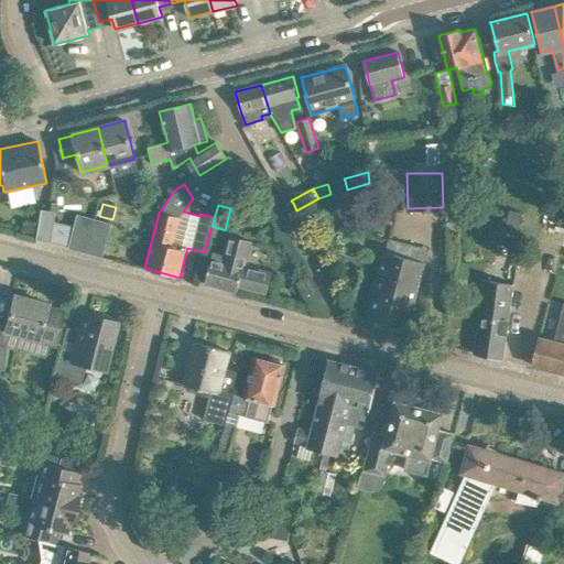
[(41,209),(36,240),(51,242),(56,212),(41,209)]
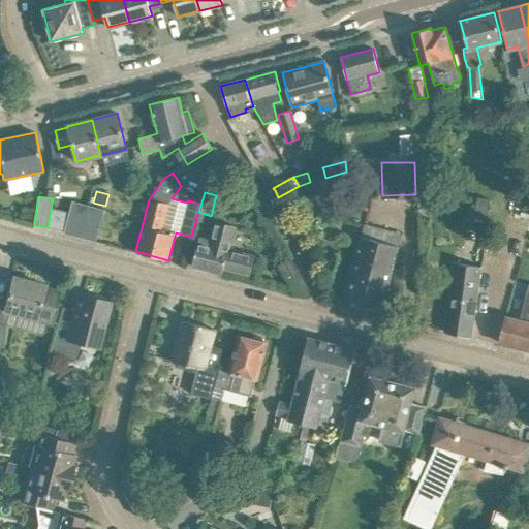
[(80,237),(87,205),(72,200),(64,232),(80,237)]
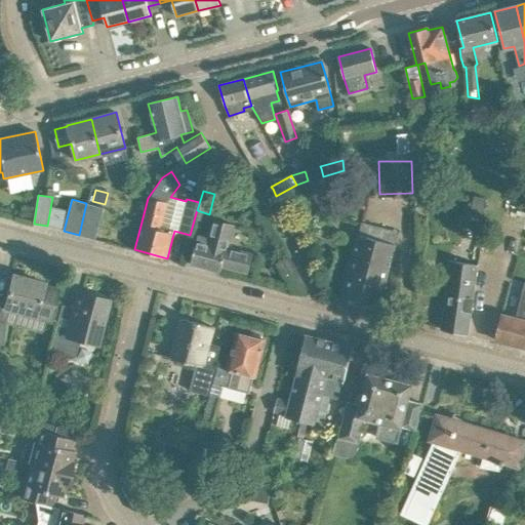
[(95,239),(101,219),(104,207),(86,203),(79,235),(95,239)]
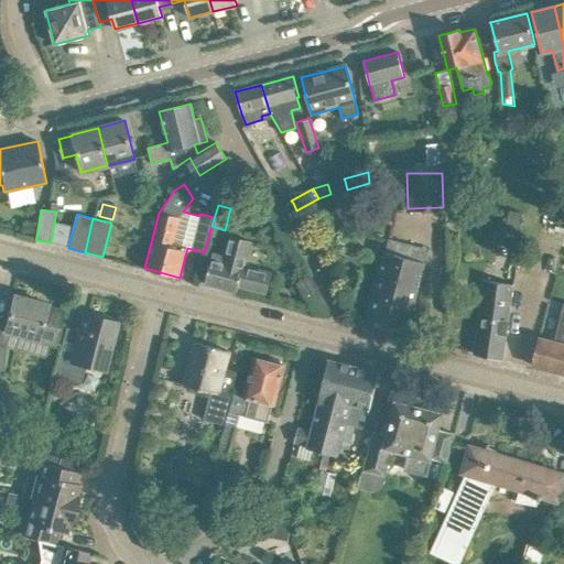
[(271,273),(243,266),(250,241),(230,237),(225,257),(213,253),(205,283),(237,292),(238,285),(266,293),(271,273)]
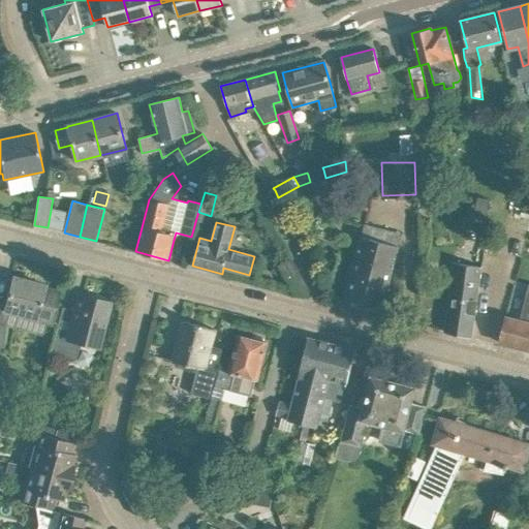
[(386,290),(393,266),(401,235),(368,226),(365,237),(361,236),(349,281),(344,301),(381,310),(386,290)]
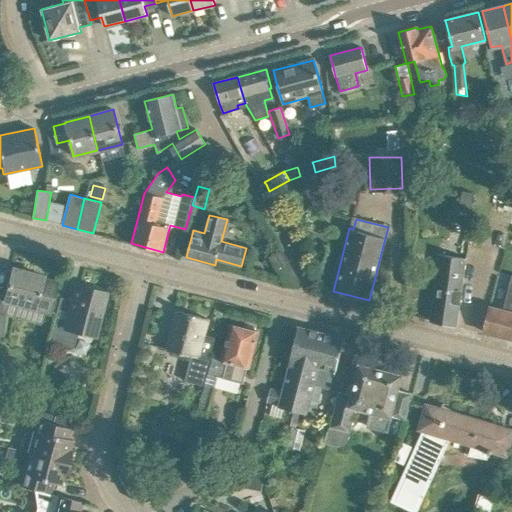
[(299,280),(290,265),(282,251),(271,257),(286,283),(297,286),(299,280)]
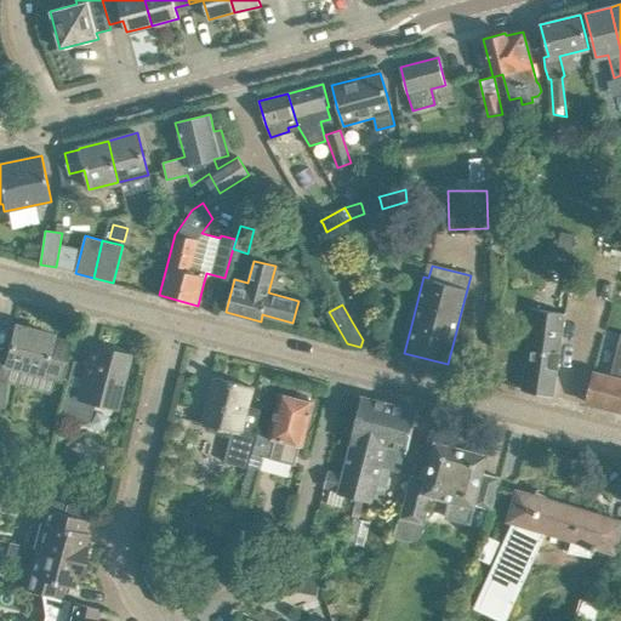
[(558,372),(567,312),(533,308),(522,388),(553,396),(558,372)]
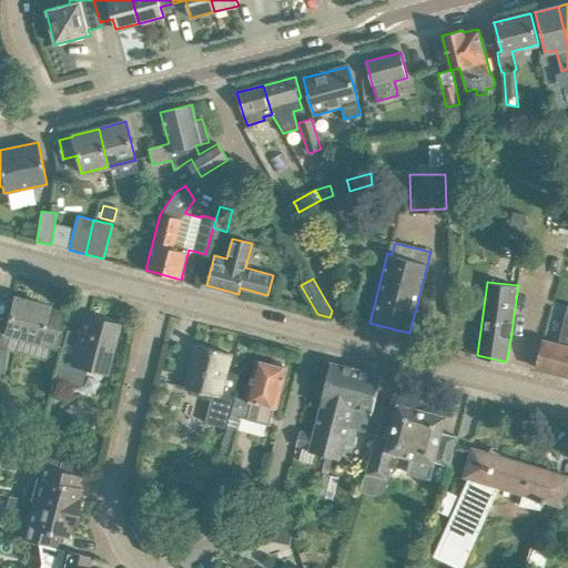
[(54,346),(57,335),(62,314),(47,310),(48,306),(12,297),(4,326),(0,325),(0,377),(2,378),(8,335),(54,346)]
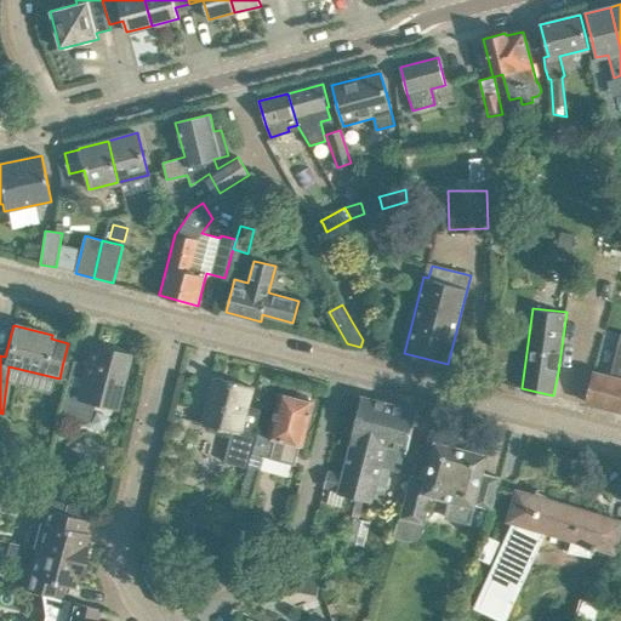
[(592,372),(585,402),(607,408),(620,410),(620,335),(610,377),(592,372)]
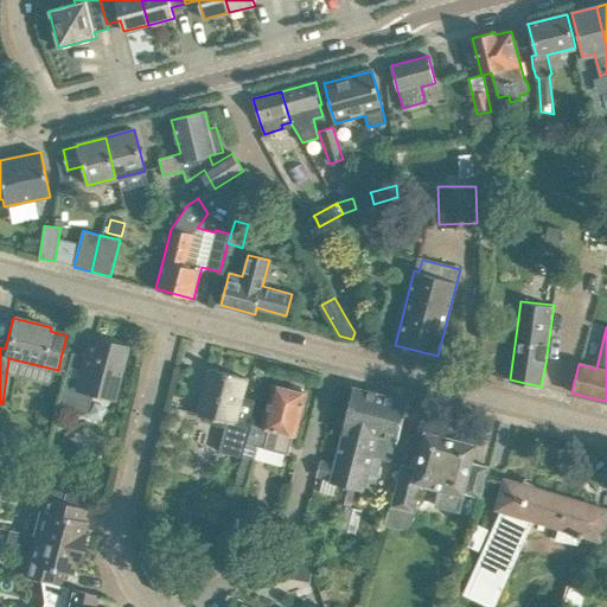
[(113,397),(120,370),(126,347),(89,337),(77,382),(64,378),(57,406),(88,413),(93,393),(113,397)]
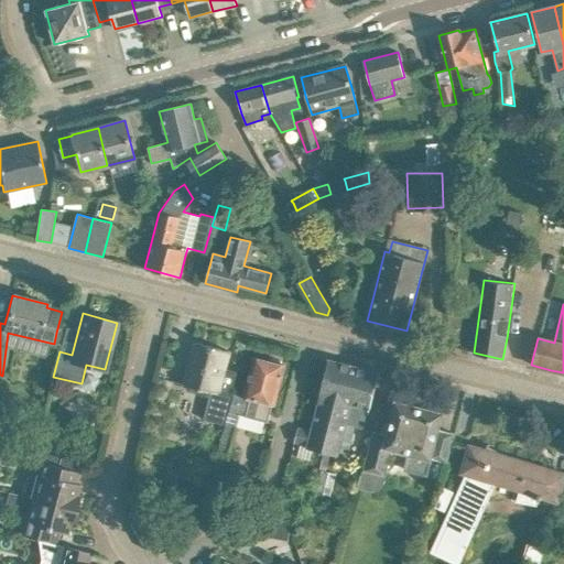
[(224,425),(237,372),(224,369),(228,350),(194,342),(183,386),(210,392),(204,420),(224,425)]
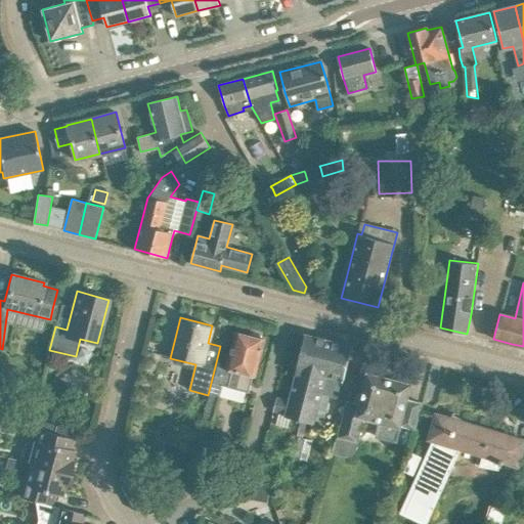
[(218,364),(214,379),(228,383),(227,387),(229,387),(249,392),(253,376),(255,376),(264,340),(260,339),(261,336),(252,333),(251,336),(236,332),(231,352),(230,354),(226,353),(223,366),(218,364)]
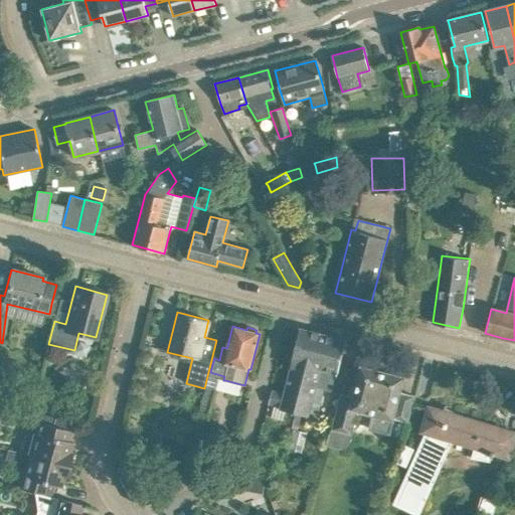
[(308,395),(319,348),(313,346),(316,333),(300,329),(284,393),(272,390),(269,404),(280,407),(280,409),(295,413),(300,404),(303,394),(308,395)]
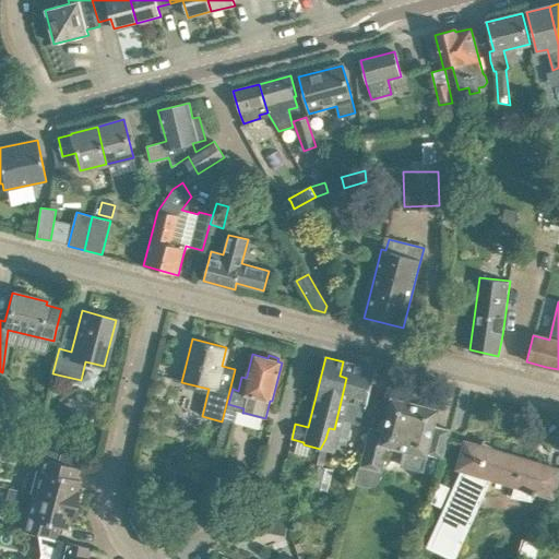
[(359,425),(364,407),(366,407),(369,393),(376,369),(343,361),(340,376),(346,378),(334,429),(329,428),(325,439),(320,449),(343,454),(351,423),(359,425)]
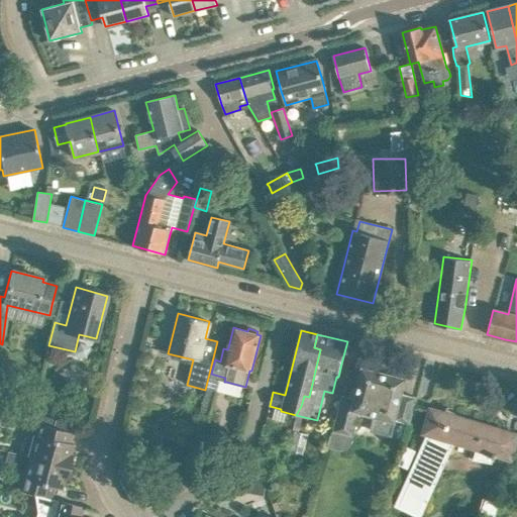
[(408,423),(415,397),(401,394),(405,379),(363,369),(355,399),(342,396),(337,416),(333,431),(353,436),(359,411),(375,415),(371,429),(391,434),(395,420),(408,423)]
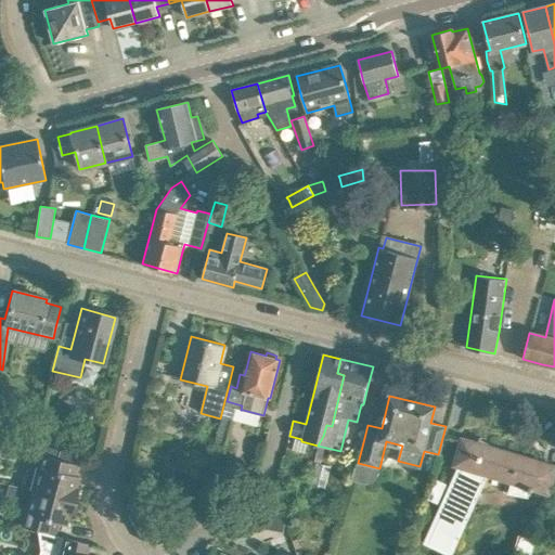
[(39,435),(42,422),(26,418),(23,431),(39,435)]
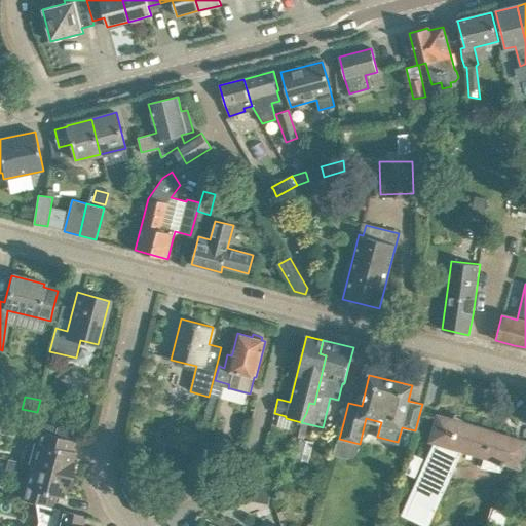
[(211,397),(205,417),(214,420),(220,399),(211,397)]
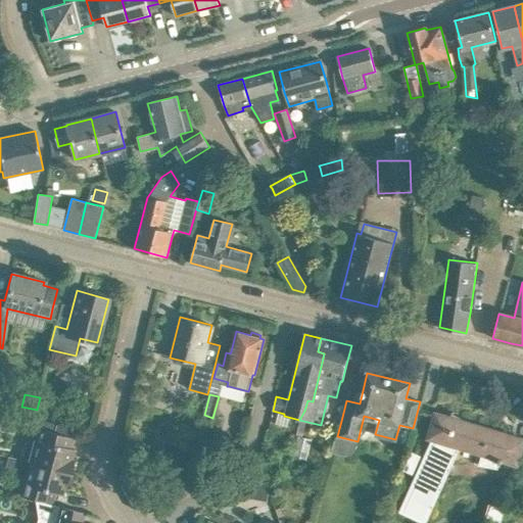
[(400,513),(421,521),(458,446),(482,454),(479,465),(500,468),(502,459),(517,463),(522,443),(522,439),(436,414),(430,433),(429,438),(433,439),(400,513)]
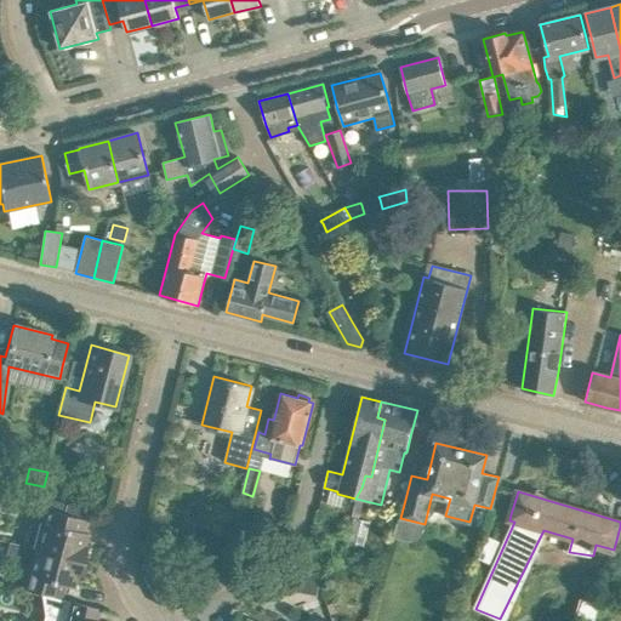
[(46,496),(44,508),(51,511),(66,514),(68,501),(46,496)]
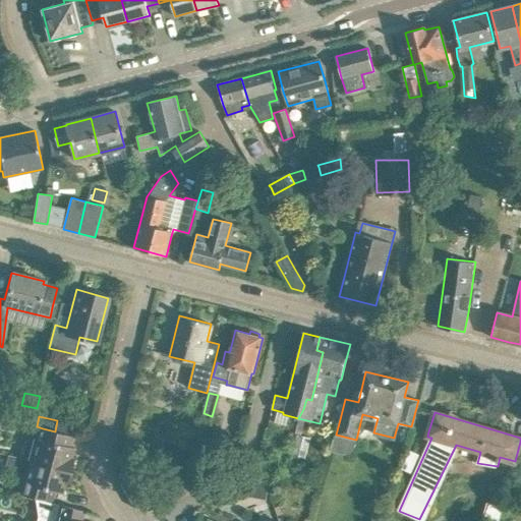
[(71,458),(73,448),(68,447),(69,441),(61,439),(63,435),(71,437),(71,436),(55,431),(43,428),(37,426),(27,462),(69,472),(73,459),(71,458)]
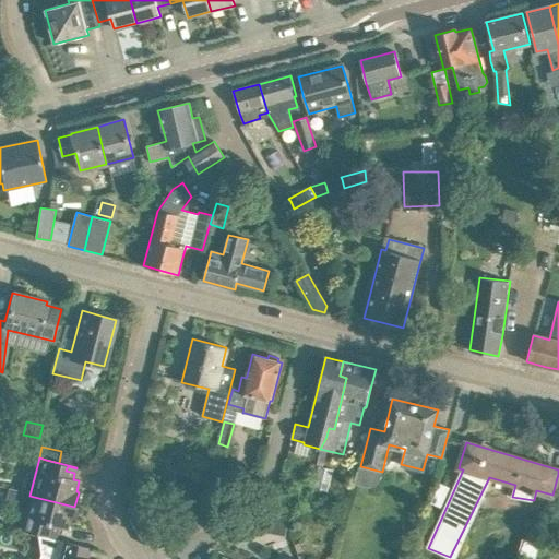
[(318,466),(312,489),(328,492),(333,470),(318,466)]
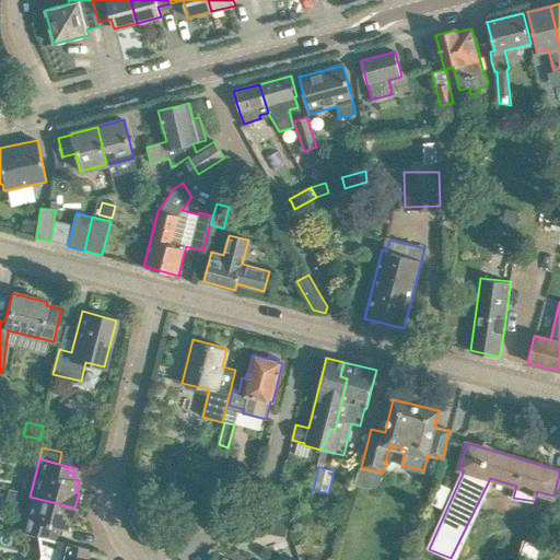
[(210,473),(205,489),(220,493),(224,476),(210,473)]
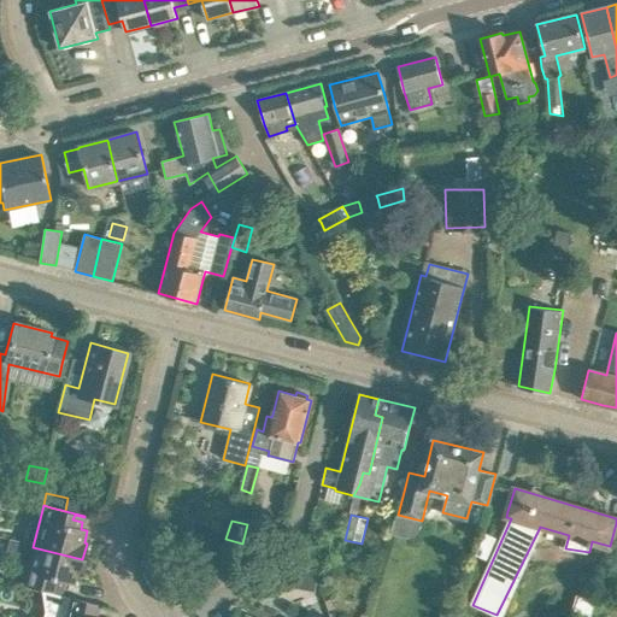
[(78,574),(82,559),(33,547),(7,540),(4,559),(28,565),(23,585),(40,589),(53,593),(57,581),(72,585),(76,574),(78,574)]
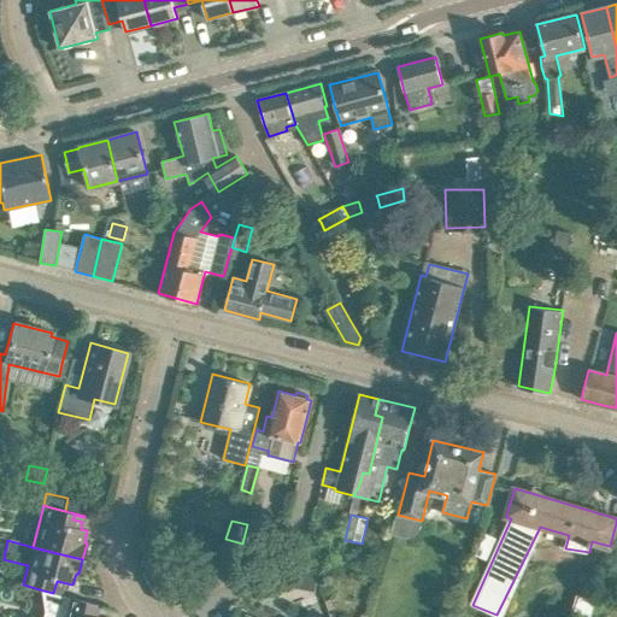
[(199,553),(198,560),(201,568),(209,570),(216,565),(218,558),(215,551),(206,548),(199,553)]
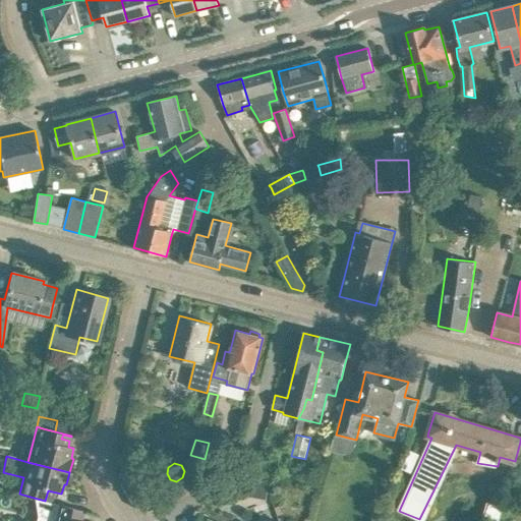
[(80,520),(83,511),(74,509),(45,501),(34,498),(37,517),(35,520),(80,520)]
